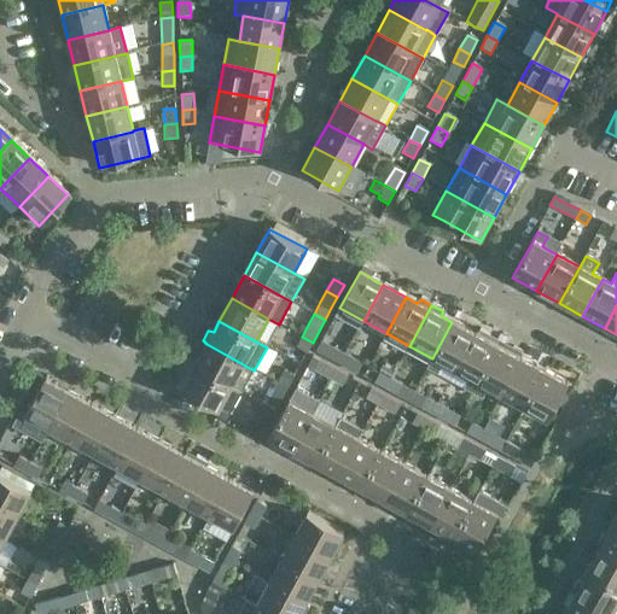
[(455,370),(475,334),(452,322),(432,358),(426,369),(437,375),(443,364),(455,370)]
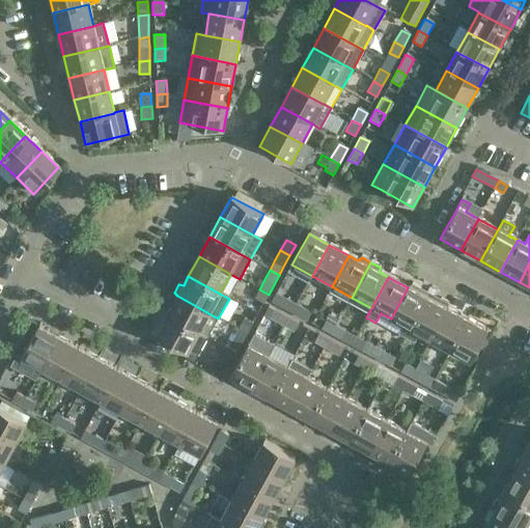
[(406,338),(427,298),(420,294),(421,288),(413,284),(410,288),(408,287),(391,318),(402,325),(397,334),(406,338)]
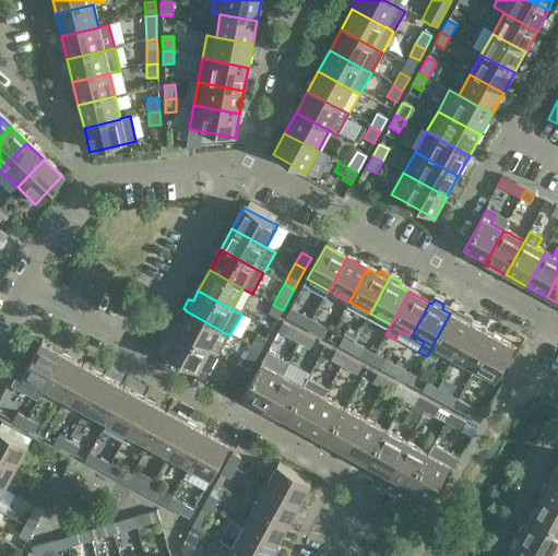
[(283,310),(273,305),(268,315),(277,320),(283,310)]
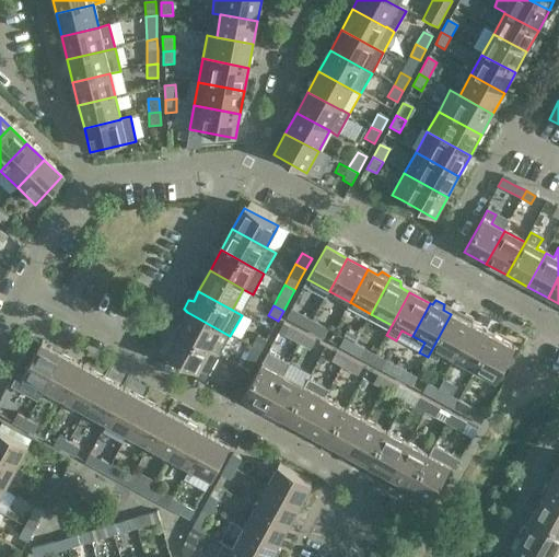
[(286,318),(297,325),(307,331),(313,322),(290,310),(286,318)]
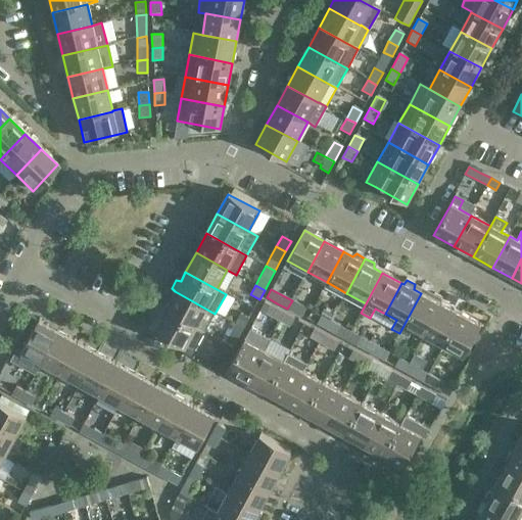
[(215,314),(175,291),(164,311),(204,333),(215,314)]
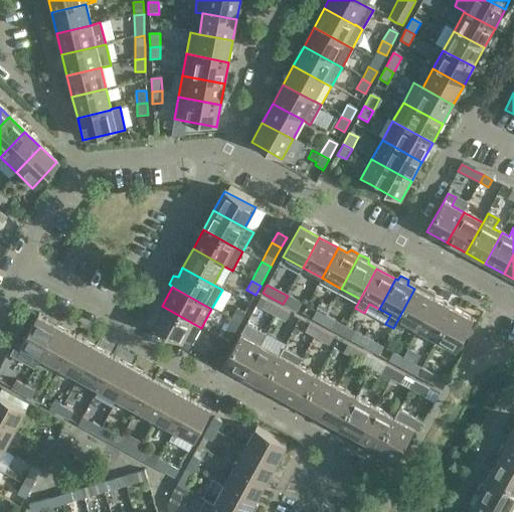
[(417,330),(434,300),(436,295),(427,291),(424,294),(414,289),(393,328),(400,332),(405,324),(417,330)]
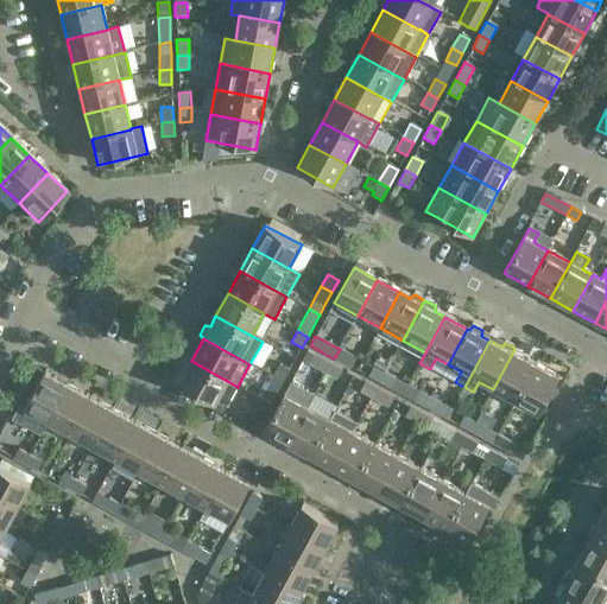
[(340,349),(334,358),(352,368),(356,358),(340,349)]
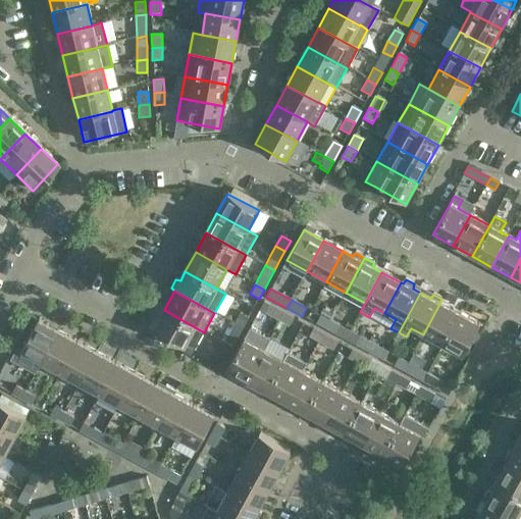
[(443,345),(459,314),(439,304),(423,334),(443,345)]
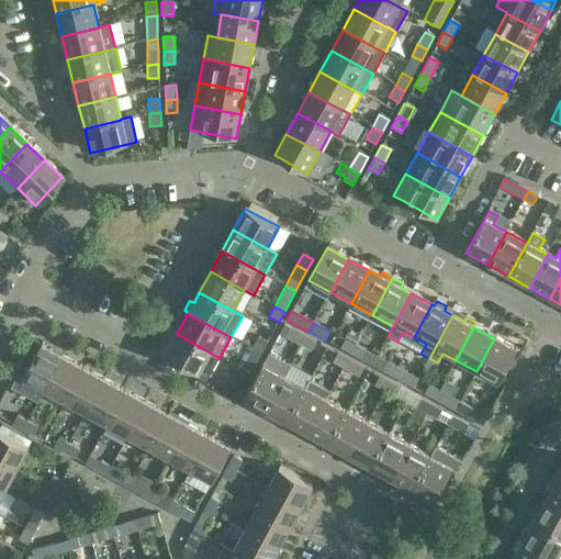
[(301,347),(306,337),(289,328),(284,337),(301,347)]
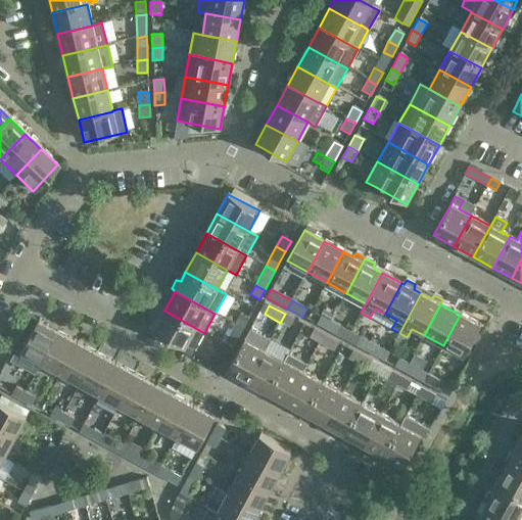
[(204,333),(164,311),(153,331),(193,352),(204,333)]
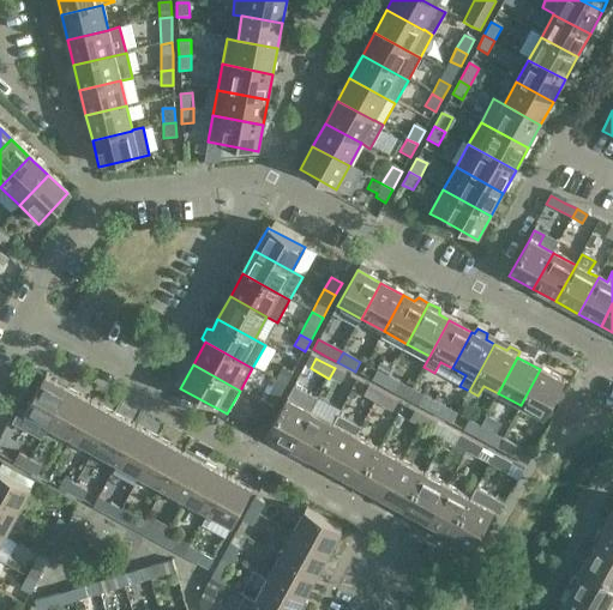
[(275,380),(286,386),(292,374),(282,368),(275,380)]
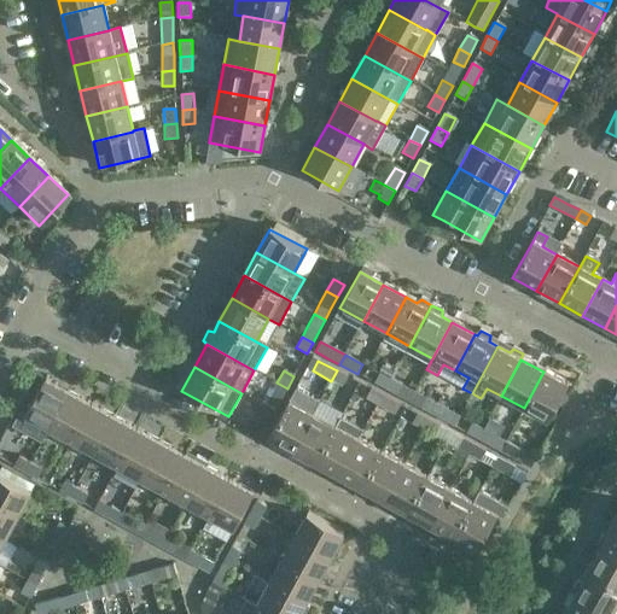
[(337,370),(331,381),(342,386),(347,376),(337,370)]
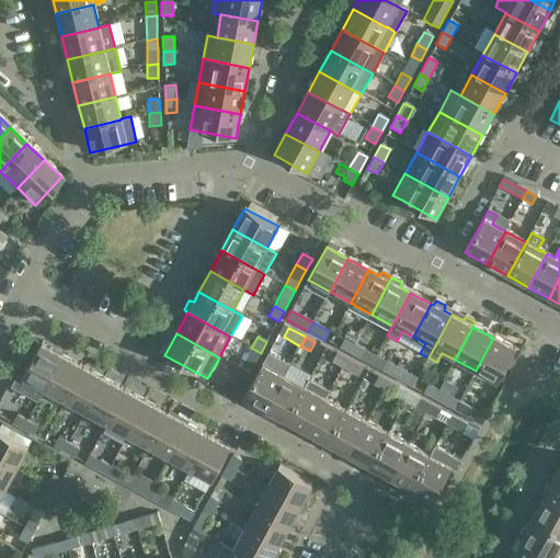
[(493,338),(476,371),(498,383),(515,350),(493,338)]
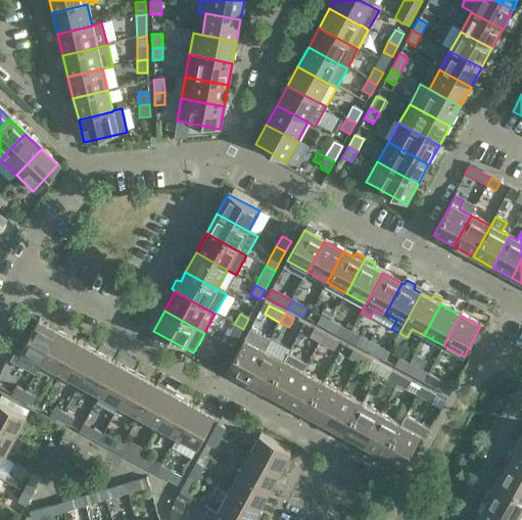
[(326,330),(331,321),(321,316),(316,325),(326,330)]
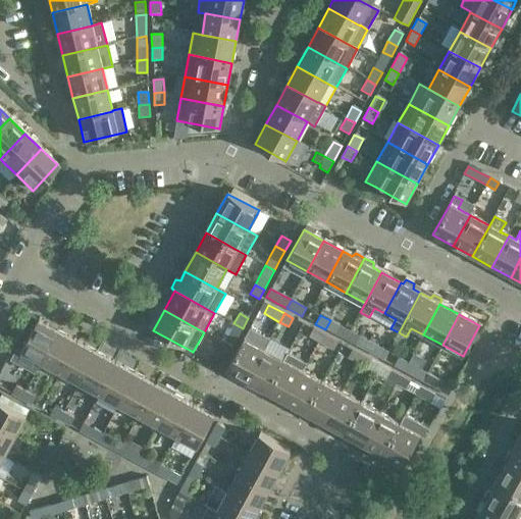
[(330,320),(325,329),(344,340),(349,331),(330,320)]
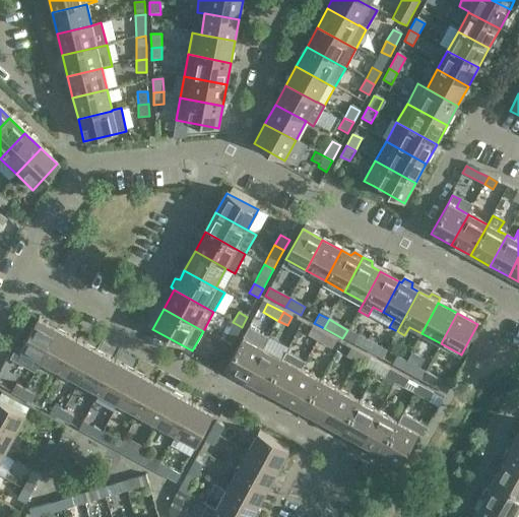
[(41,362),(58,331),(38,320),(20,350),(41,362)]
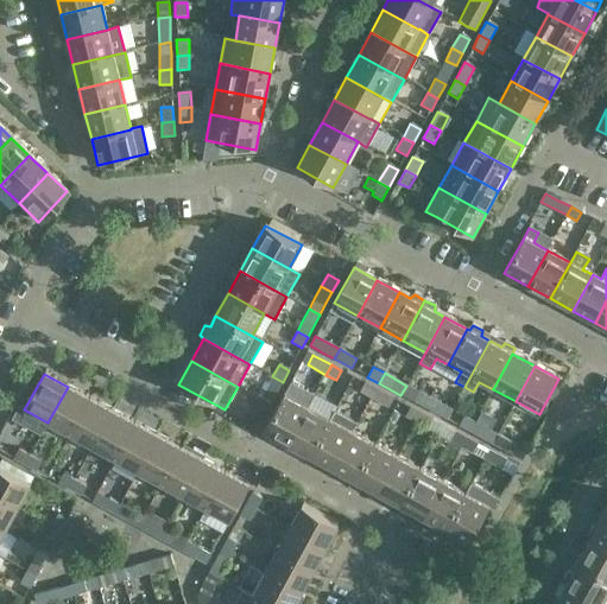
[(260,399),(271,405),(283,382),(272,376),(260,399)]
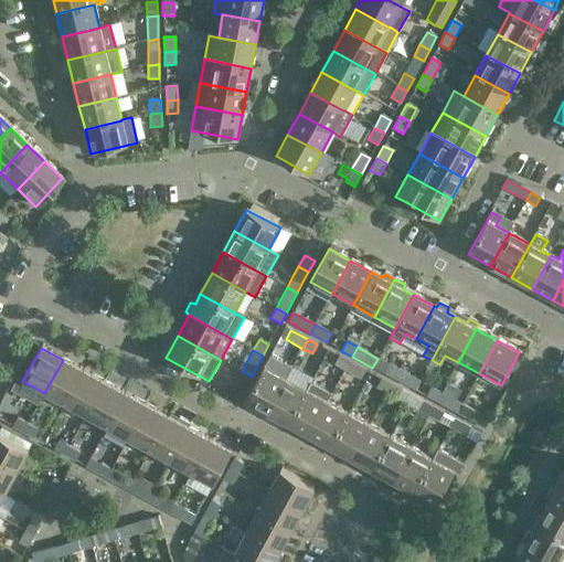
[(344,371),(349,362),(339,356),(333,366),(344,371)]
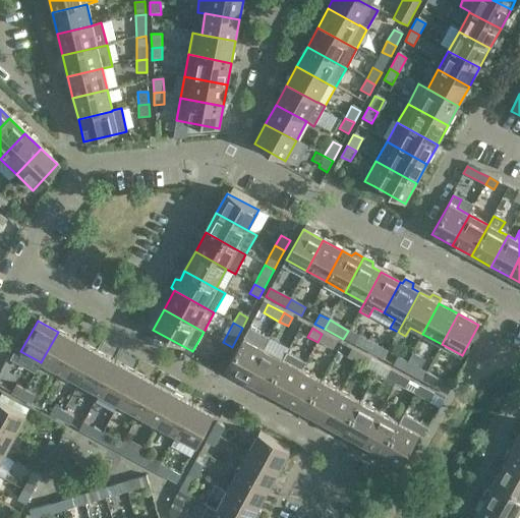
[(363,350),(368,341),(348,331),(343,339),(363,350)]
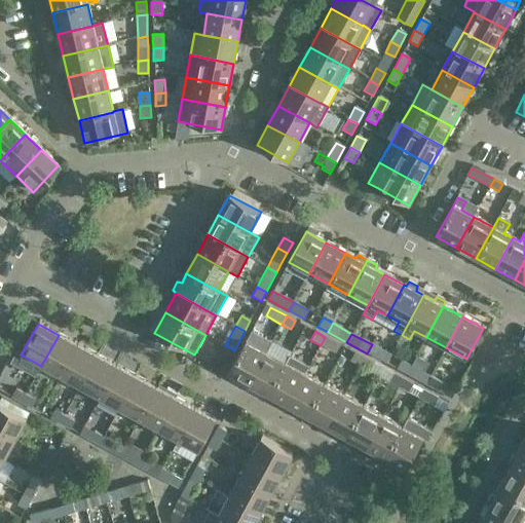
[(61,376),(78,345),(59,335),(41,366),(61,376)]
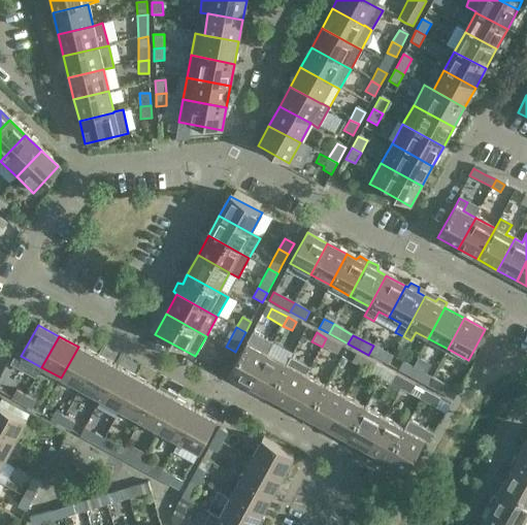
[(326,338),(322,347),(336,355),(341,347),(326,338)]
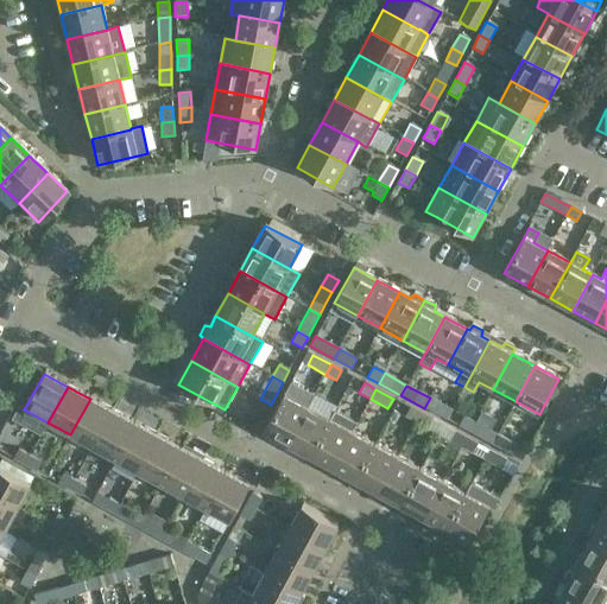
[(283,447),(288,444),(307,408),(284,395),(264,432),(276,438),(274,443),(283,447)]
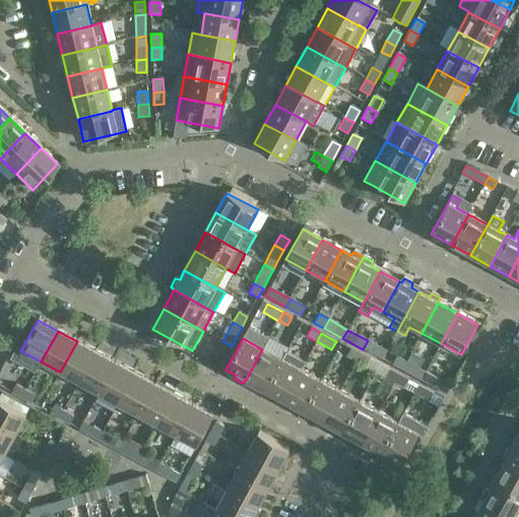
[(368,340),(363,349),(372,354),(377,345),(368,340)]
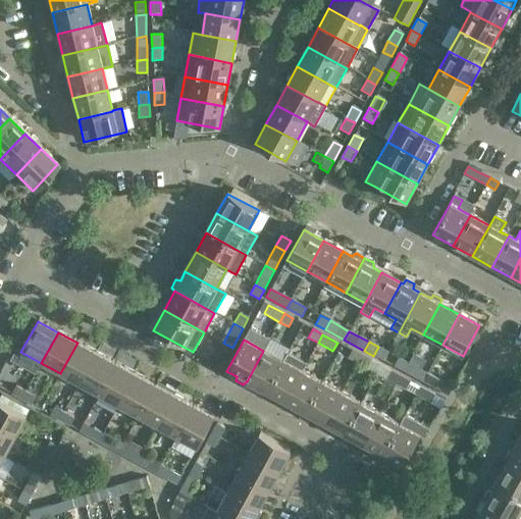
[(77,343),(60,373),(80,383),(97,353),(77,343)]
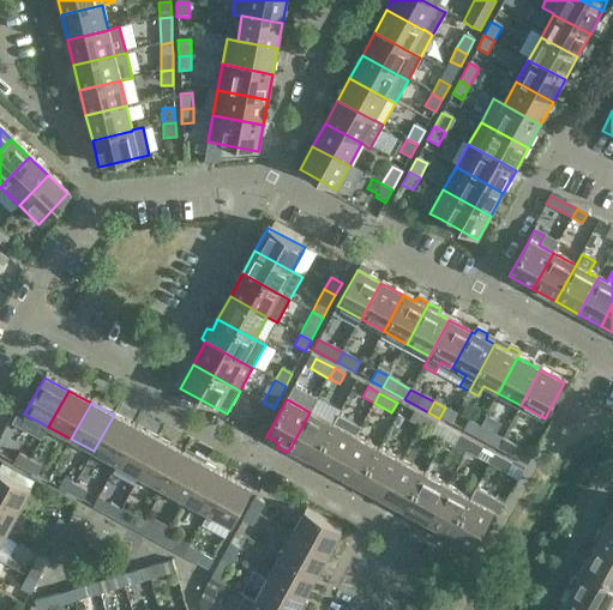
[(274,409),(263,403),(257,414),(266,420),(274,409)]
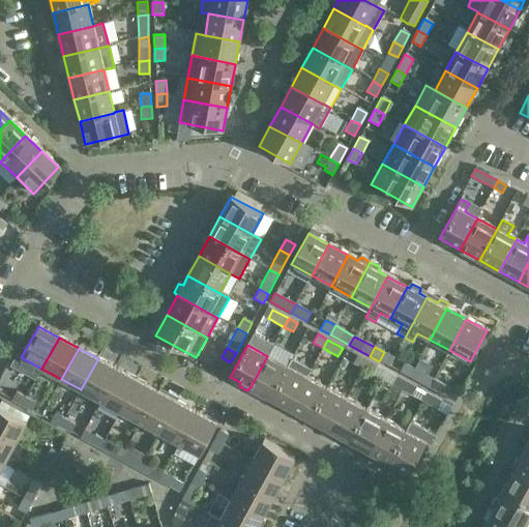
[(362,370),(368,360),(357,355),(352,364),(362,370)]
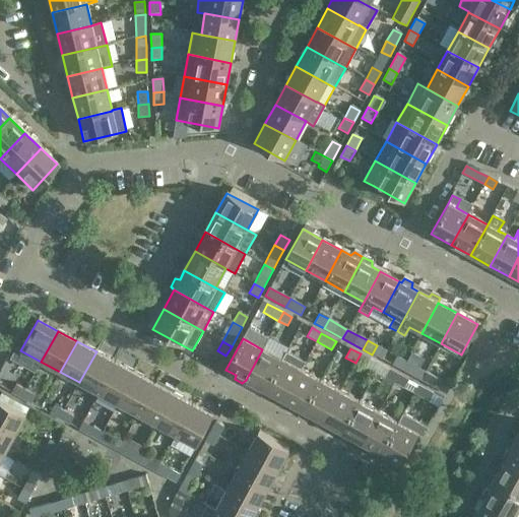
[(262,349),(246,380),(265,391),(282,360),(281,360),(262,349)]
